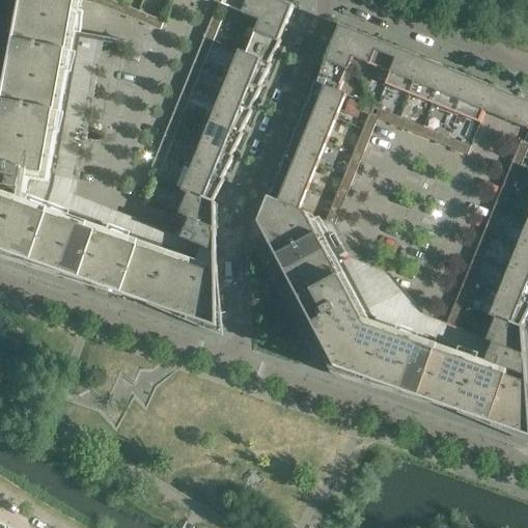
[(16,0),(0,94),(0,256),(118,294),(146,303),(145,303),(221,335),(215,273),(214,273),(213,230),(187,220),(179,237),(172,233),(163,255),(34,211),(71,3),(77,4),(78,0),(16,0)]
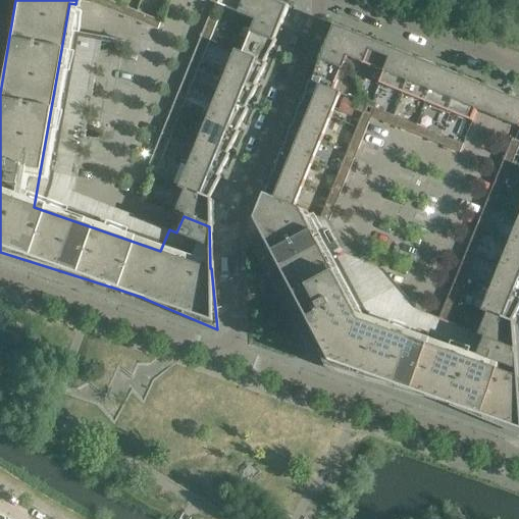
[(90,0),(107,8),(111,0),(90,0)]
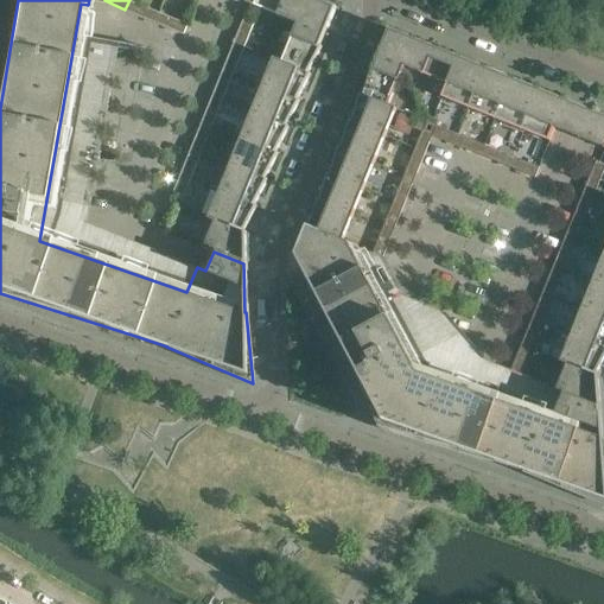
[(129,0),(125,10),(146,18),(150,8),(132,0),(129,0)]
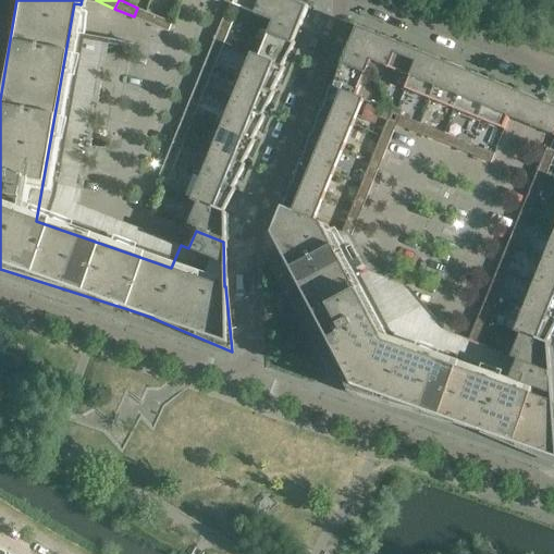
[(231,0),(231,3),(270,19),(305,4),(294,0),(231,0)]
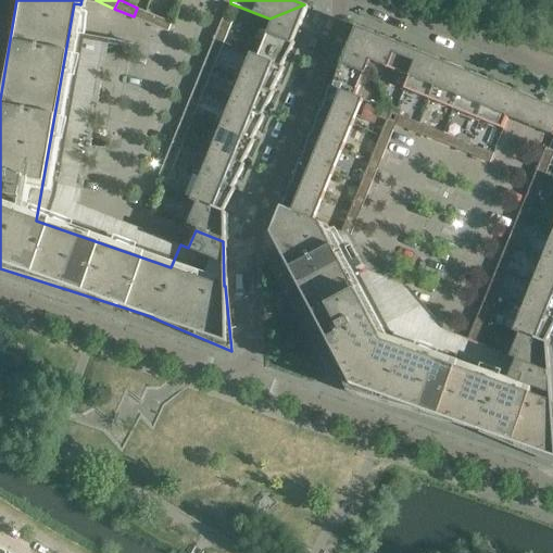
[(76,30),(80,4),(74,3),(36,221),(171,267),(180,244),(188,248),(196,230),(186,226),(179,243),(171,239),(76,201),(105,36),(90,33),(76,30)]
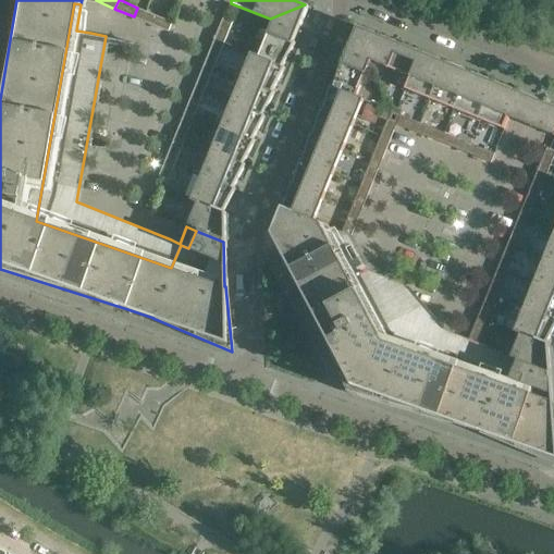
[(270,19),(255,54),(279,64),(292,40),(290,39),(296,23),(297,23),(305,4),(270,19)]
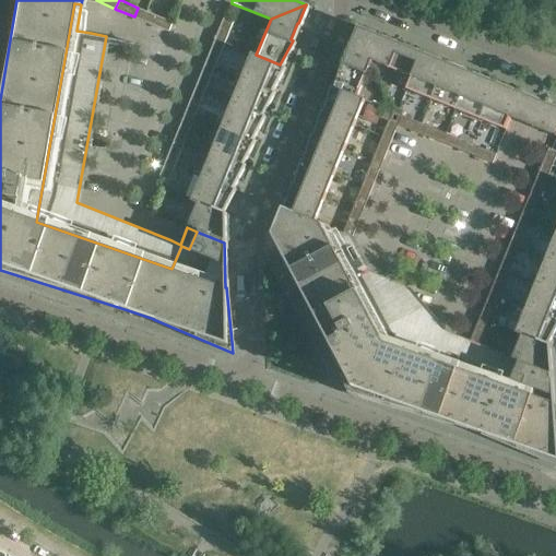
[(169,20),(149,11),(144,21),(165,30),(169,20)]
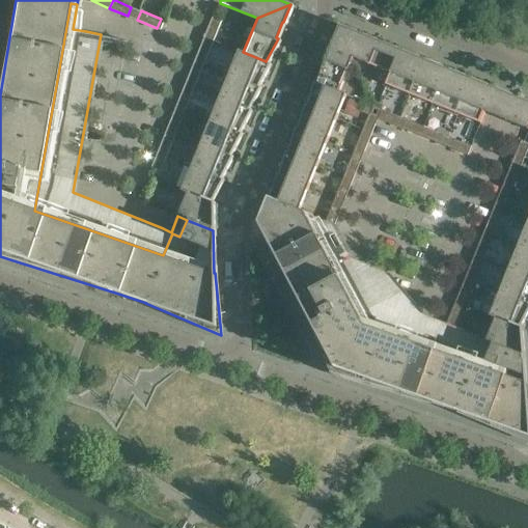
[(219,16),(211,12),(203,31),(212,34),(219,16)]
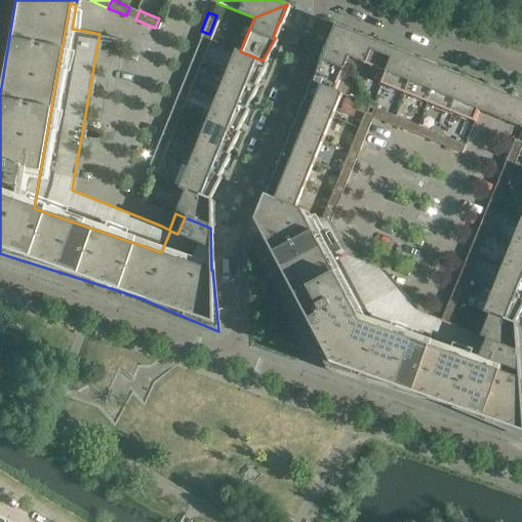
[(317,55),(310,80),(332,89),(347,55),(332,23),(332,22),(325,40),(325,41),(319,55),(317,55)]
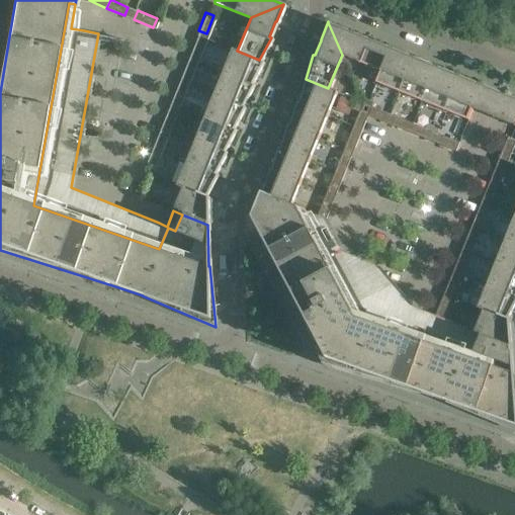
[(388,47),(354,32),(328,22),(342,55),(377,69),(378,70),(388,47)]
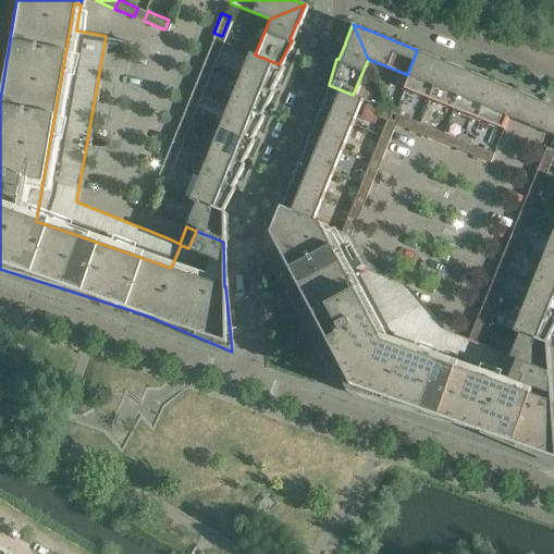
[(209,42),(201,61),(210,65),(218,46),(209,42)]
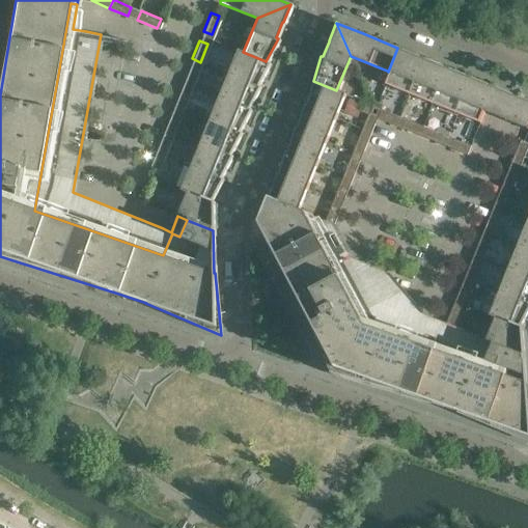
[(397,48),(388,72),(387,71),(383,82),(407,92),(421,57),(397,48)]
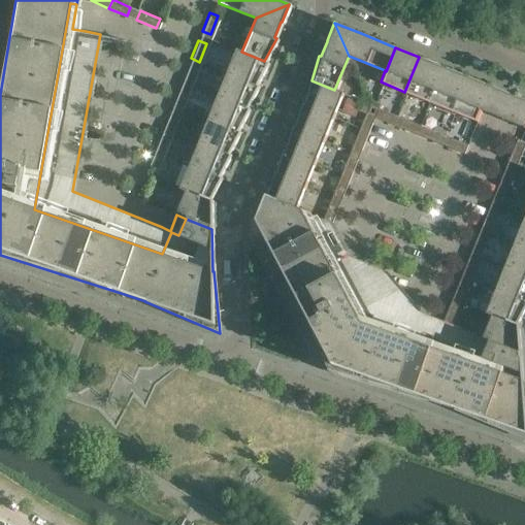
[(226,71),(256,84),(266,62),(264,61),(241,52),(235,48),(226,71)]
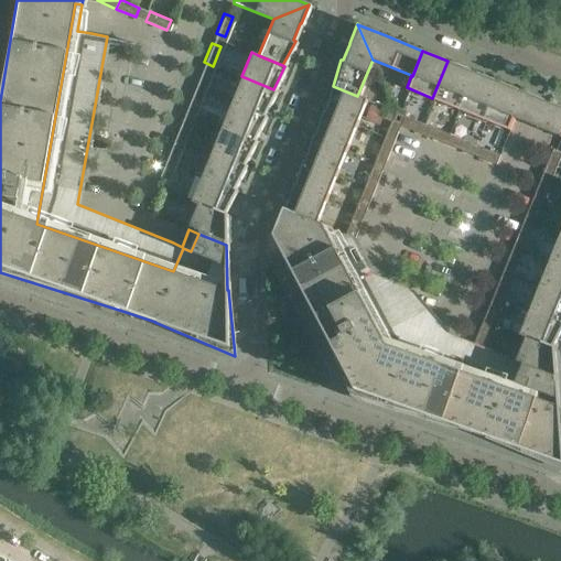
[(448,61),(432,98),(456,108),(472,71),(448,61)]
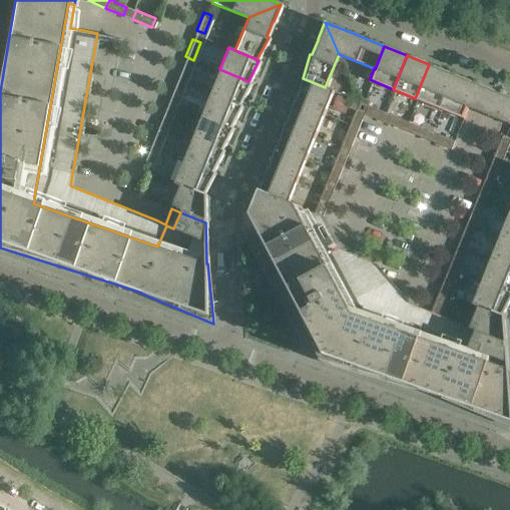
[(193,60),(185,56),(177,74),(186,78),(193,60)]
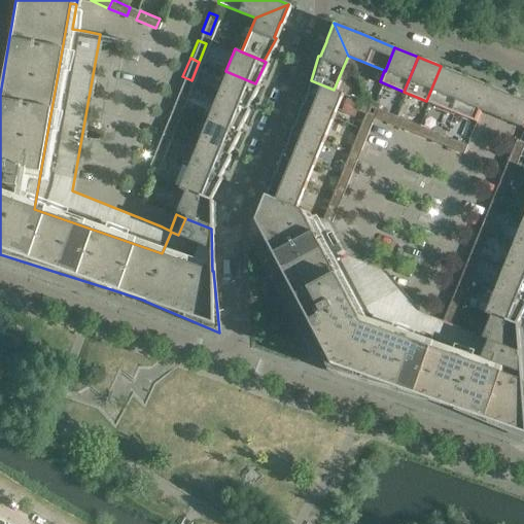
[(463,75),(441,66),(426,101),(449,110),(463,75)]
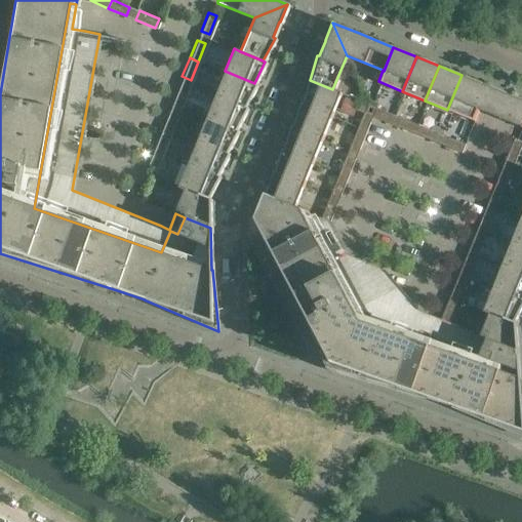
[(225,71),(215,94),(244,106),(255,84),(253,83),(254,83),(225,71)]
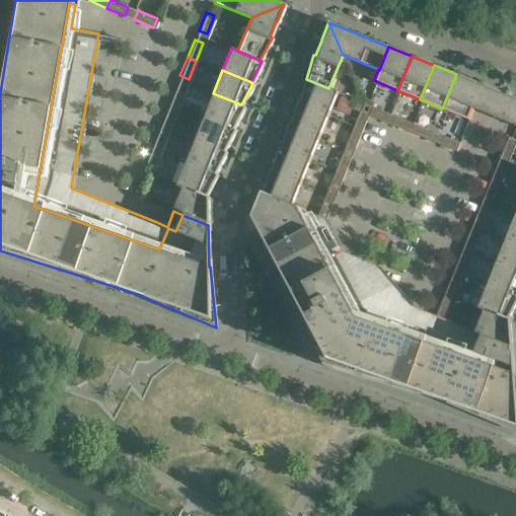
[(456,74),(442,108),(466,119),(471,107),(481,83),(456,74)]
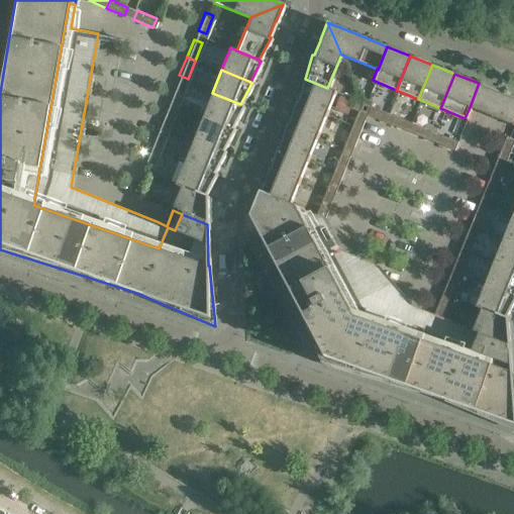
[(296,101),(325,112),(334,90),(327,88),(305,79),(303,78),(296,101)]
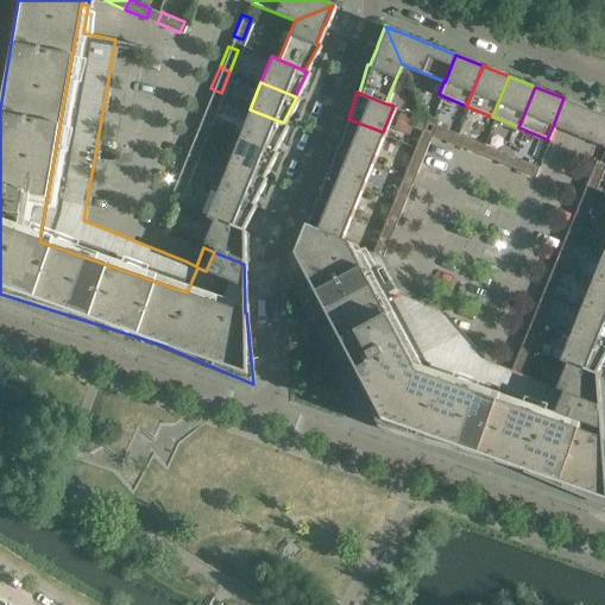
[(604,139),(604,114),(586,107),(575,102),(563,98),(553,126),(565,131),(603,146),(604,139)]
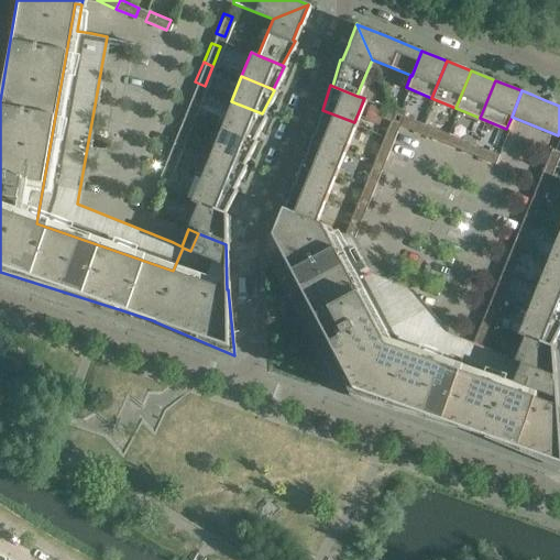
[(191,91),(184,111),(193,116),(200,96),(191,91)]
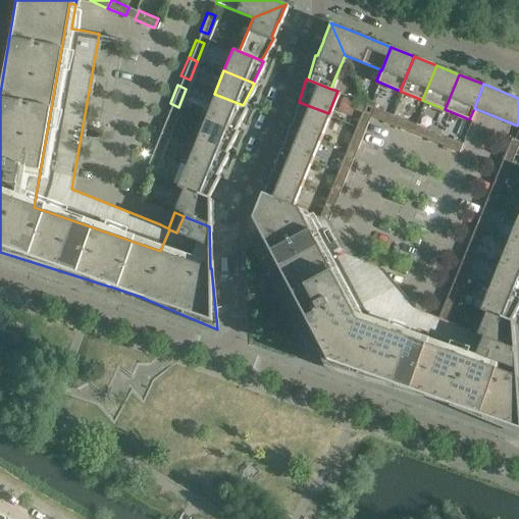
[(214,94),(205,116),(234,128),(245,106),(243,105),(214,94)]
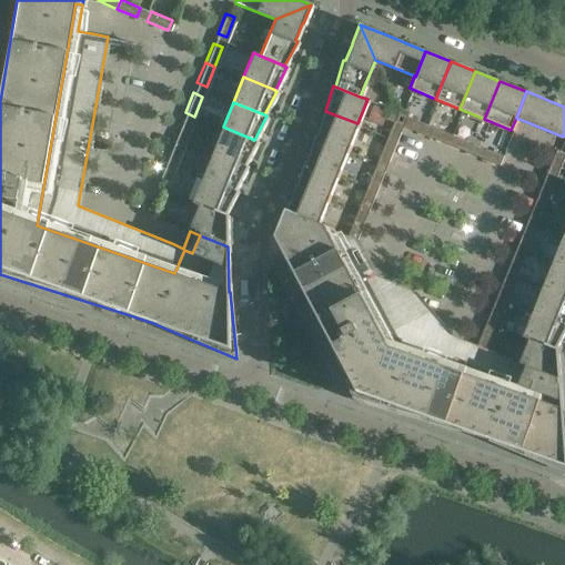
[(391,120),(395,111),(385,107),(382,117),(391,120)]
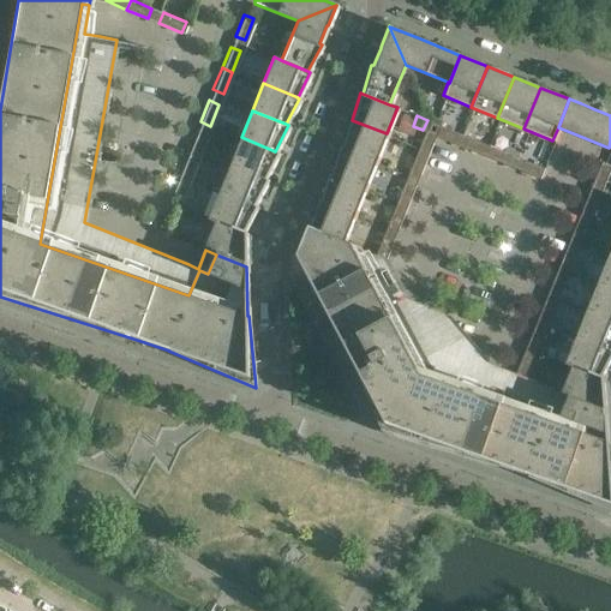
[(341,147),(376,161),(387,133),(352,120),(349,119),(341,147)]
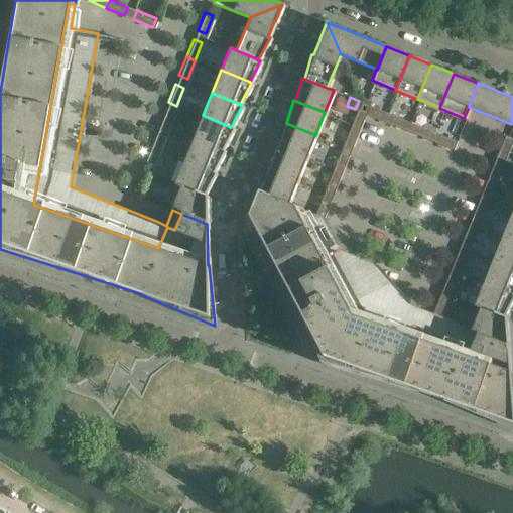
[(160,120),(169,123),(176,106),(168,102),(160,120)]
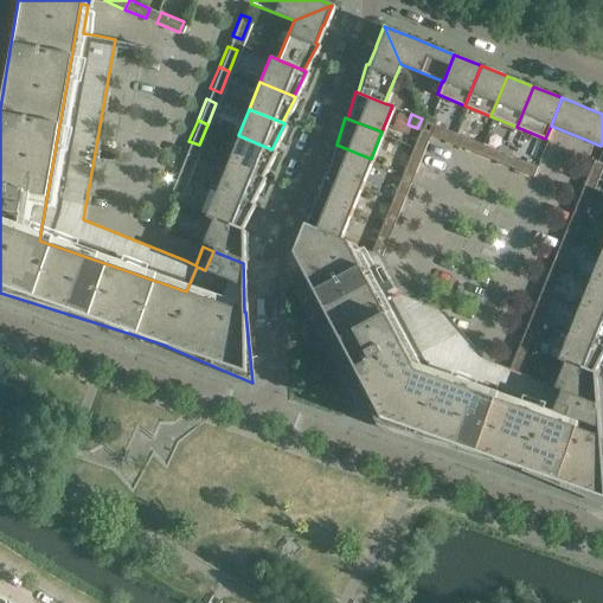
[(431,122),(428,133),(444,140),(448,129),(431,122)]
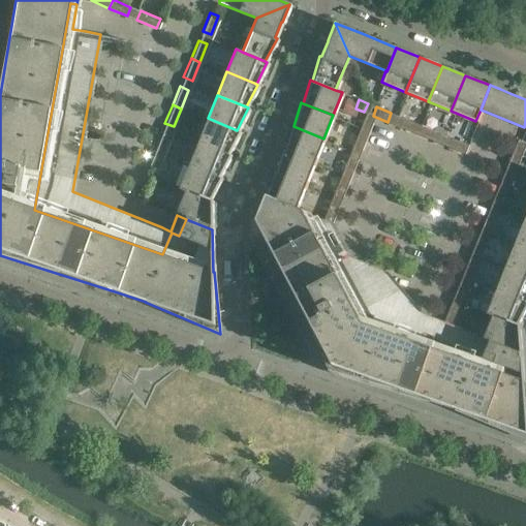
[(397,125),(415,133),(419,124),(400,117),(397,125)]
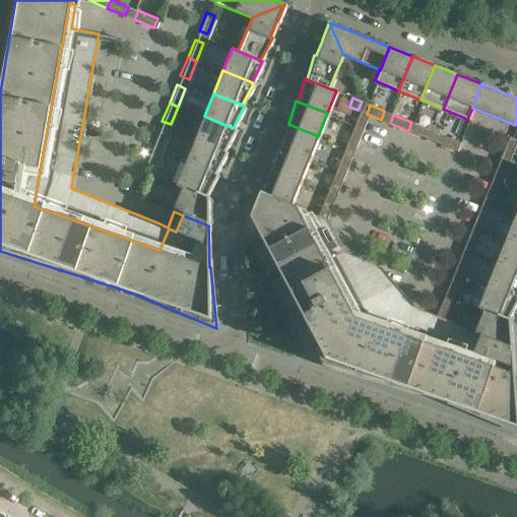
[(233,128),(204,116),(195,138),(223,150),(235,129),(233,128)]
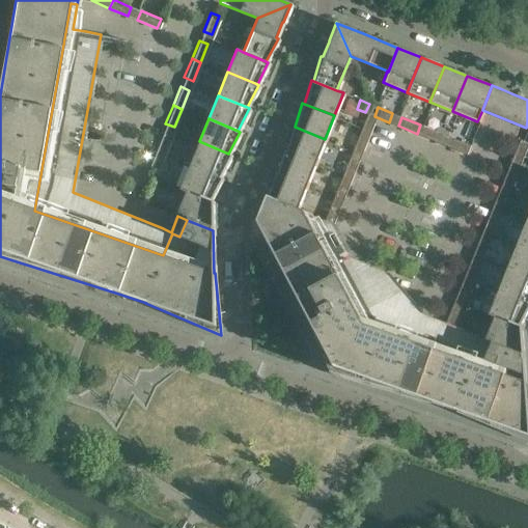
[(360,127),(369,130),(372,121),(363,118),(360,127)]
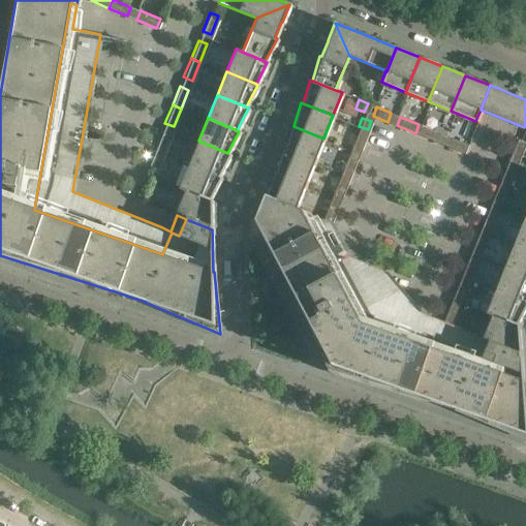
[(419,124),(415,133),(433,141),(437,131),(419,124)]
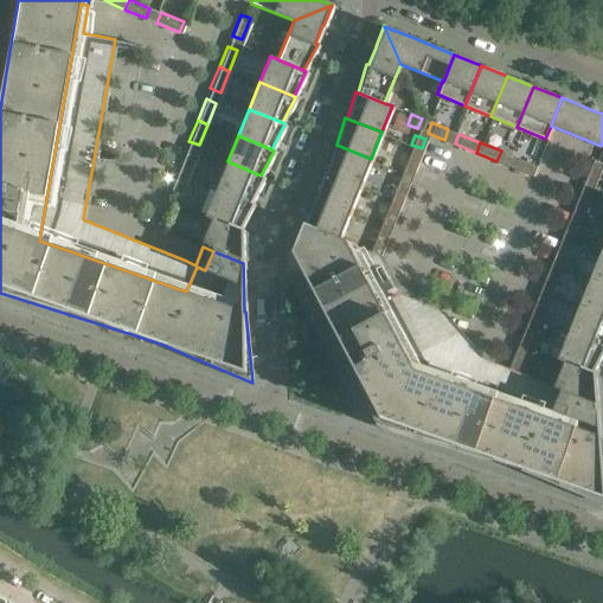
[(360,185),(371,159),(337,145),(334,143),(326,171),(360,185)]
